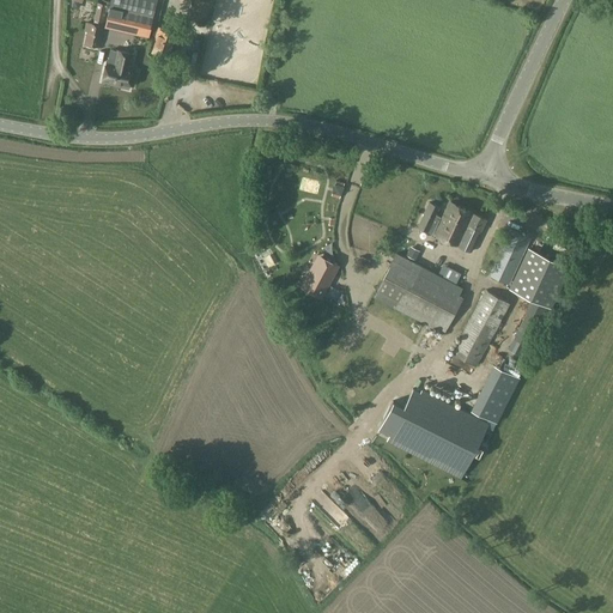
[(110,0),(104,24),(119,28),(149,34),(156,0),(110,0)]
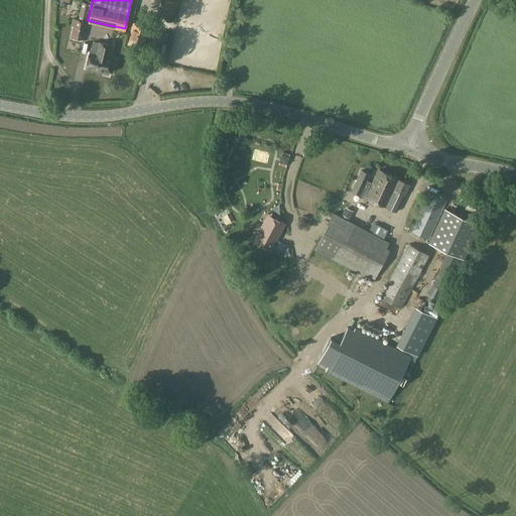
[(169,0),(162,0),(160,7),(164,15),(171,11),(175,2),(169,0)]
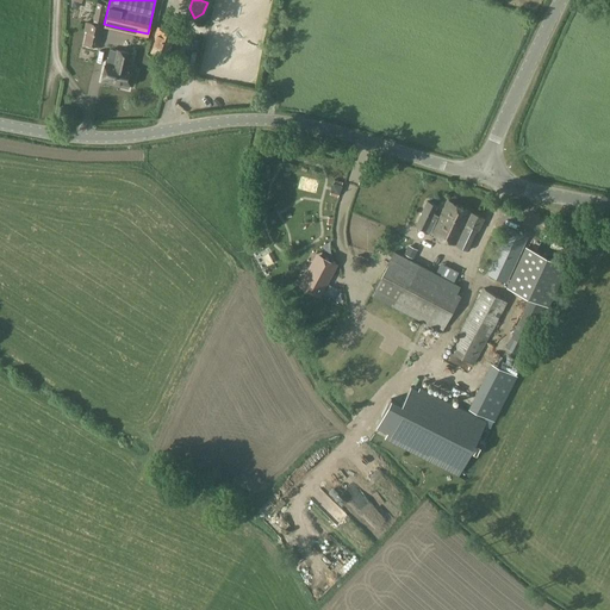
[(97,2),(93,24),(101,26),(106,4),(97,2)]
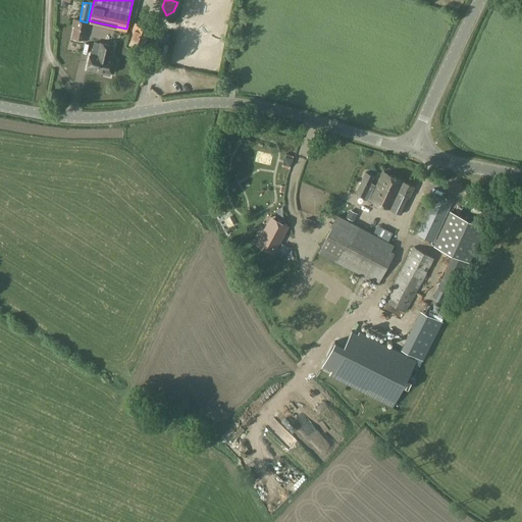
[(73,19),(71,27),(74,28),(72,38),(84,40),(87,22),(80,20),(76,19),(73,19)]
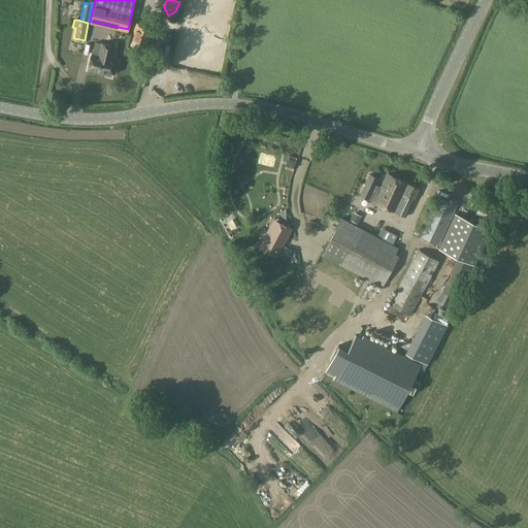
[(135,34),(132,45),(143,50),(151,28),(150,28),(150,26),(146,25),(144,27),(136,24),(133,33),(135,34)]
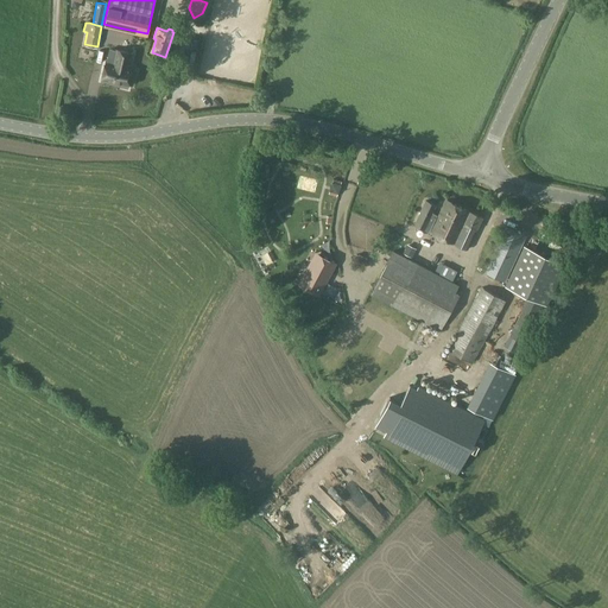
[(106,62),(101,81),(119,84),(119,86),(127,88),(132,68),(128,67),(132,54),(115,50),(113,63),(106,62)]
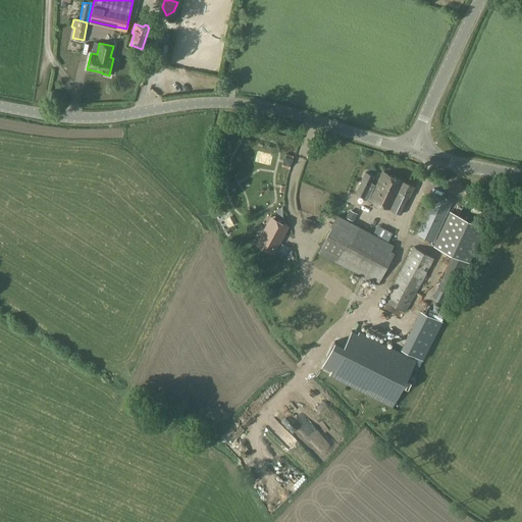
[(293,156),(285,154),(285,156),(284,156),(282,164),(281,167),(289,169),(290,166),(291,166),(293,159),(293,158),(293,156)]
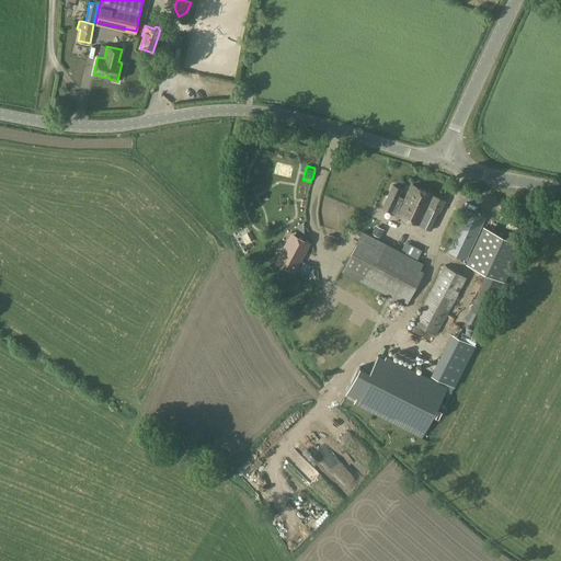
[(327,184),(333,185),(335,173),(329,172),(327,184)]
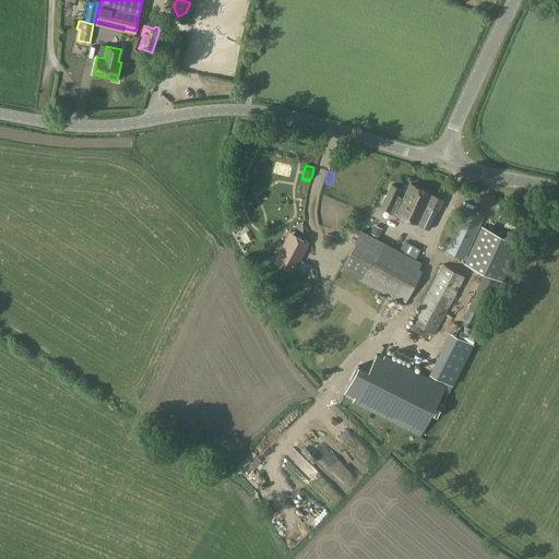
[(429,193),(409,183),(396,214),(429,229),(443,200),(429,193)]
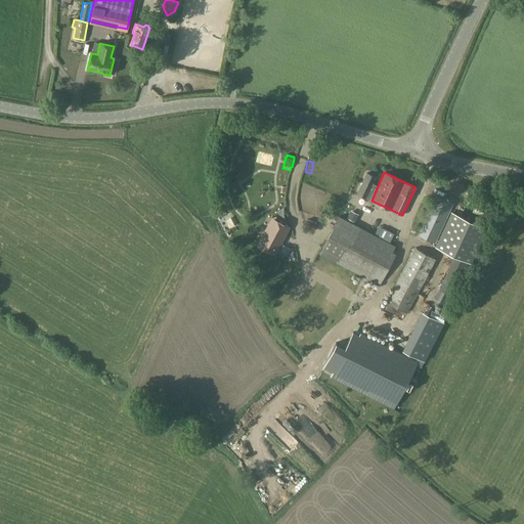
[(357,193),(369,200),(376,185),(372,183),(375,177),(366,173),(357,193)]
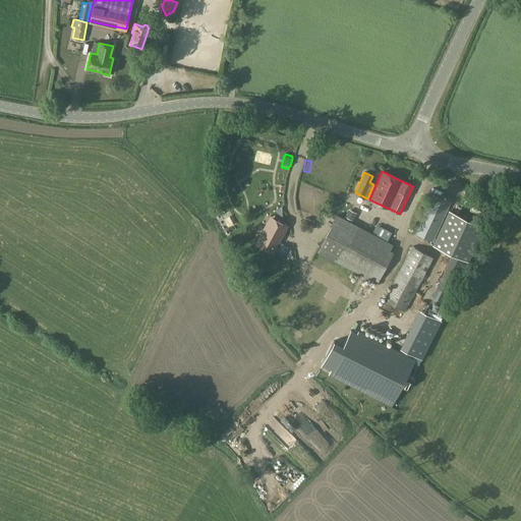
[(433,242),(449,210),(429,201),(414,233),(433,242)]
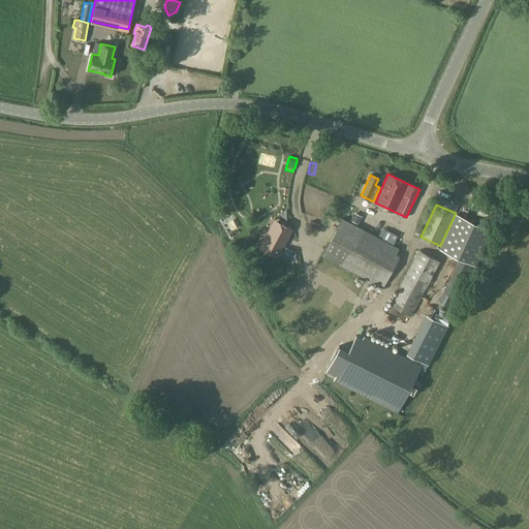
[(491,230),(456,214),(440,249),(475,265),(491,230)]
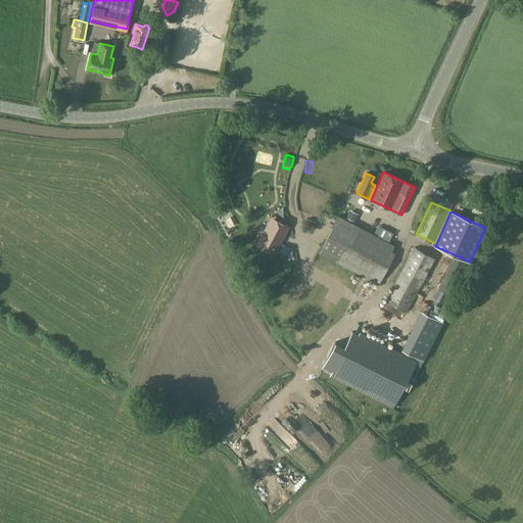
[(394,246),(378,237),(338,216),(319,253),(378,285),(395,253),(391,251),(394,246)]
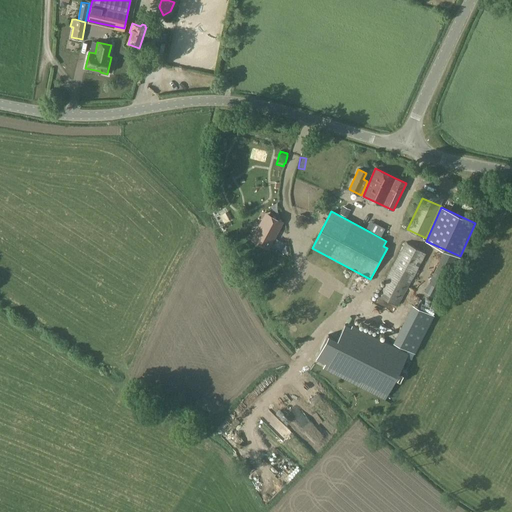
[(283,222),(269,214),(254,242),(269,250),(283,222)]
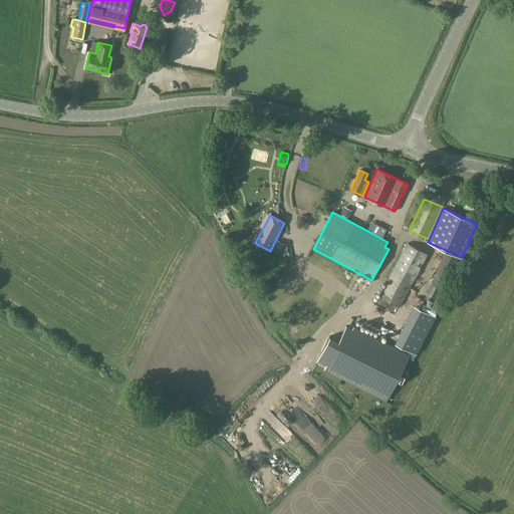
[(380,236),(384,228),(373,223),(369,231),(380,236)]
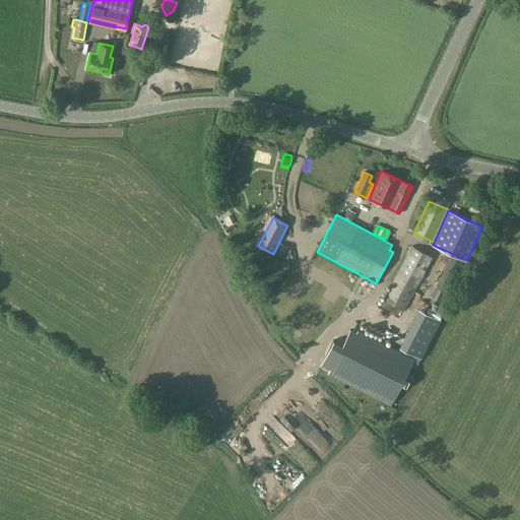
[(389,288),(387,293),(383,300),(404,310),(433,257),(411,246),(390,287),(389,288)]
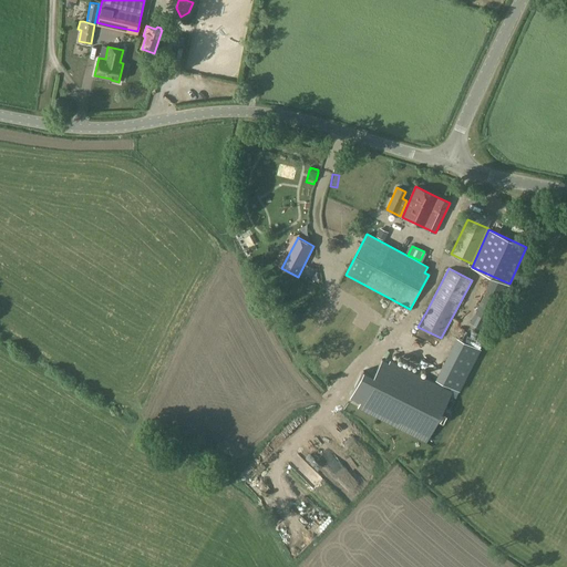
[(455,387),(474,348),(457,340),(440,379),(455,387)]
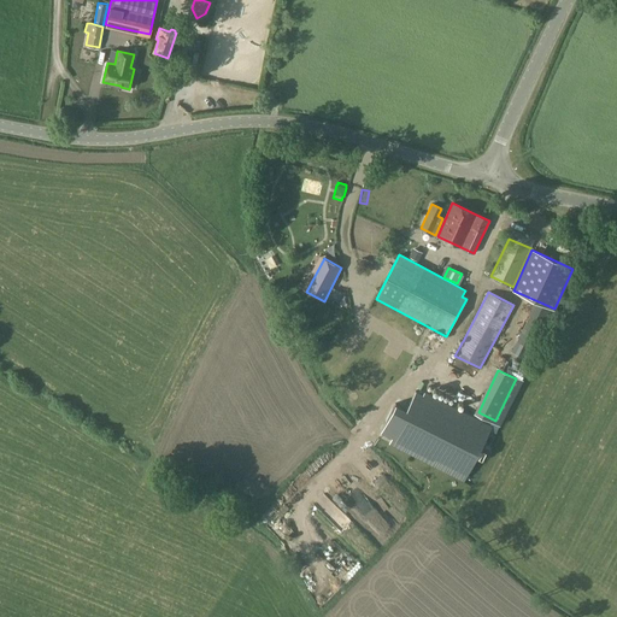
[(469,383),(463,392),(472,398),(477,388),(469,383)]
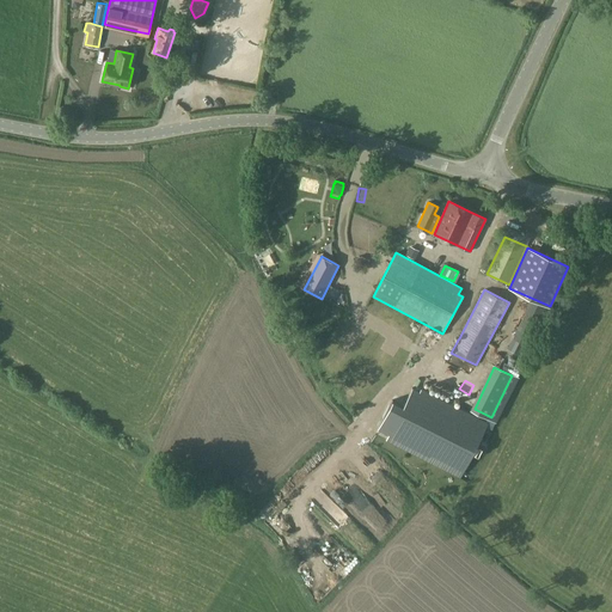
[(403,405),(392,401),(378,429),(389,434),(387,438),(461,475),(472,454),(478,458),(484,447),(477,444),(488,423),(447,403),(421,389),(420,392),(411,389),(403,405)]
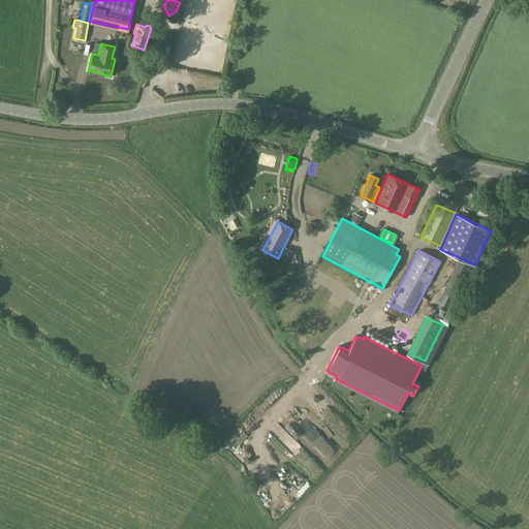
[(311,360),(319,358),(317,349),(309,351),(311,360)]
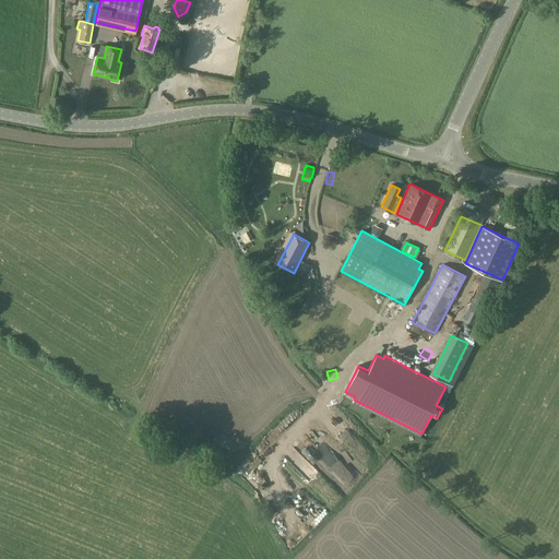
[(404,426),(394,430),(397,437),(407,432),(404,426)]
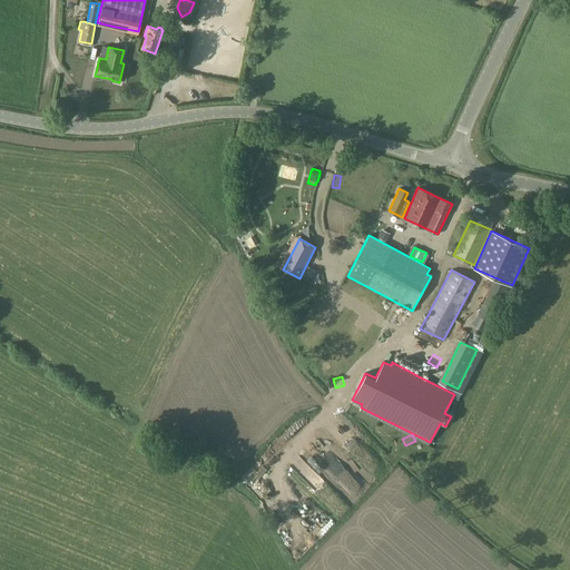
[(404,449),(409,454),(418,446),(414,441),(404,449)]
